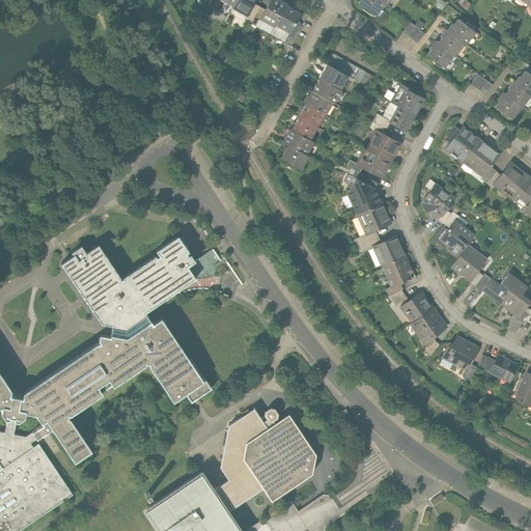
[(211,0),(207,6),(214,9),(219,0),(211,0)]
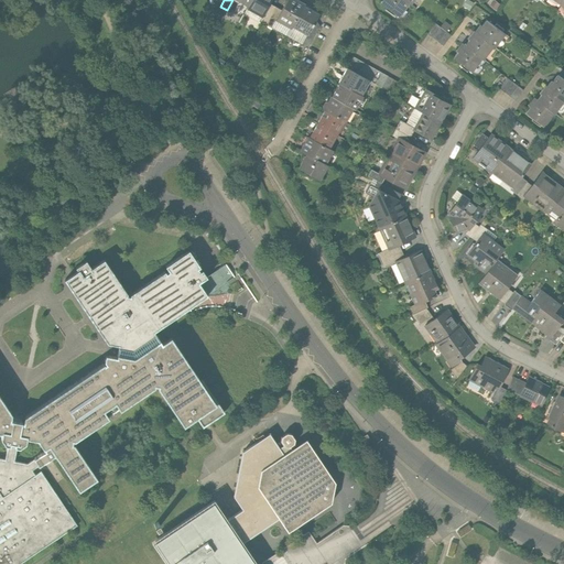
[(248,9),(263,18),(271,4),(272,0),(252,0),(249,7),(248,9)]
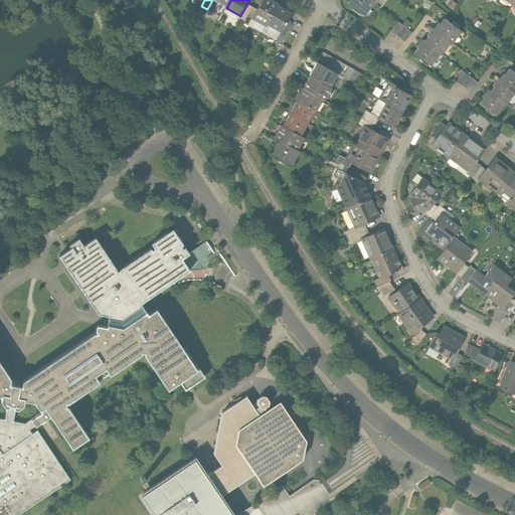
[(267,26),(268,24),(278,6),(279,5),(270,0),(263,0),(258,10),(252,18),(267,26)]
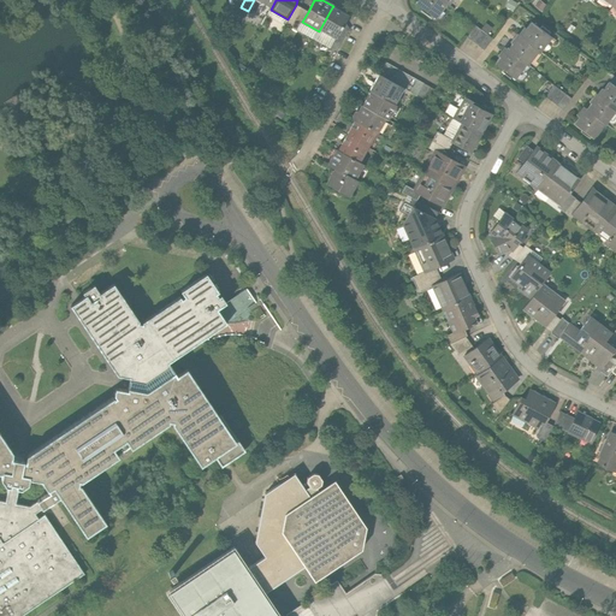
[(436,18),(446,4),(442,0),(418,0),(416,4),(436,18)]
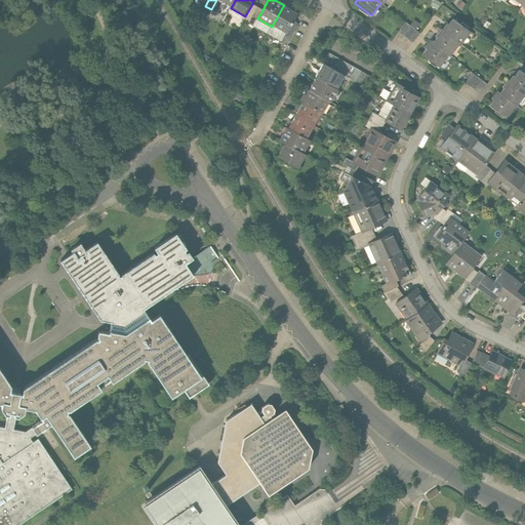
[(440,3),(434,0),(431,6),(436,9),(440,3)]
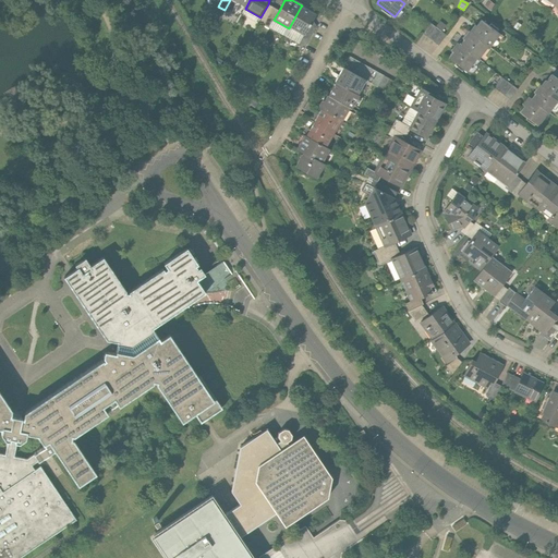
[(268,29),(274,20),(279,11),(268,4),(261,17),(257,23),(268,29)]
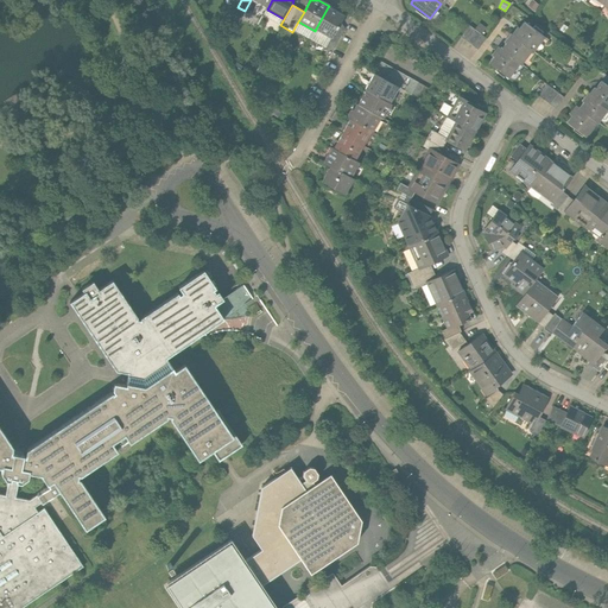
[(343,17),(328,7),(316,29),(331,38),(343,17)]
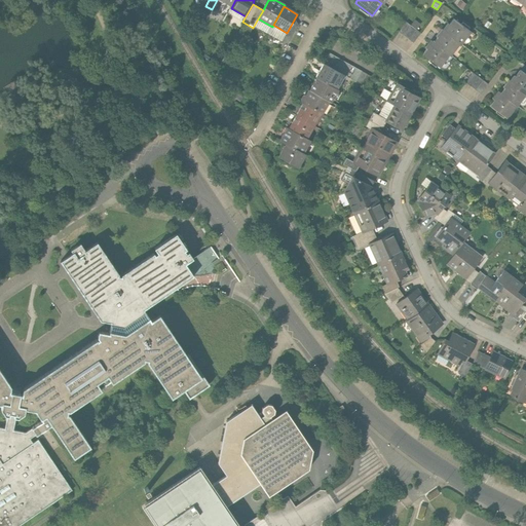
[(209,14),(202,11),(199,19),(204,22),(209,14)]
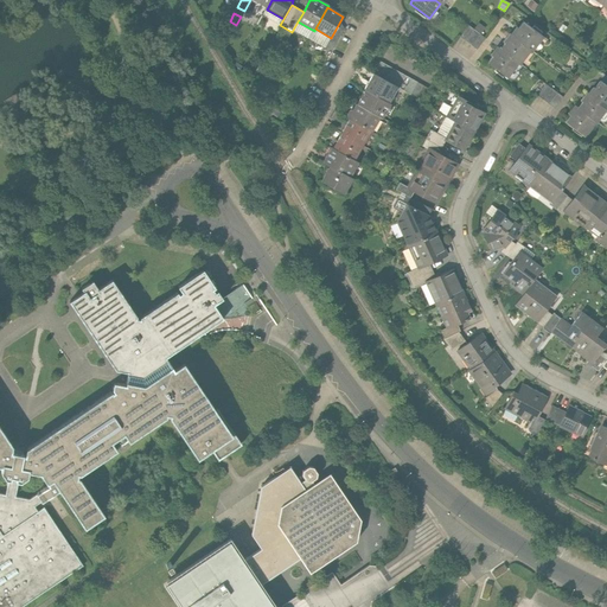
[(516,26),(510,34),(531,50),(532,51),(542,37),(523,23),(518,29),(516,26)]
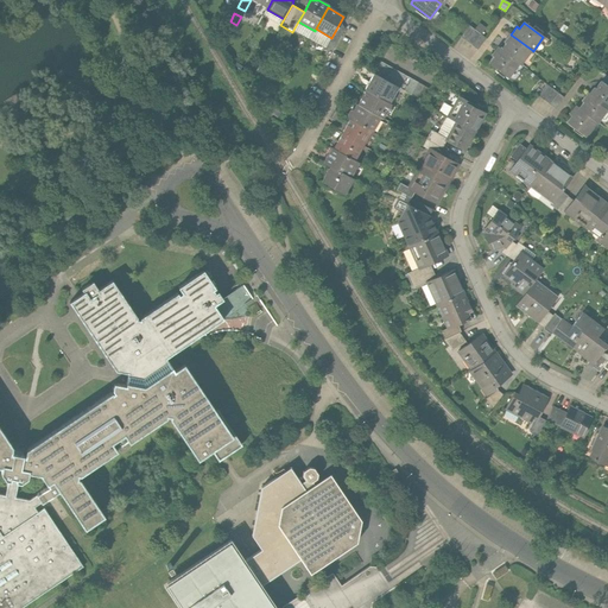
[(479,24),(474,31),(480,36),(485,29),(479,24)]
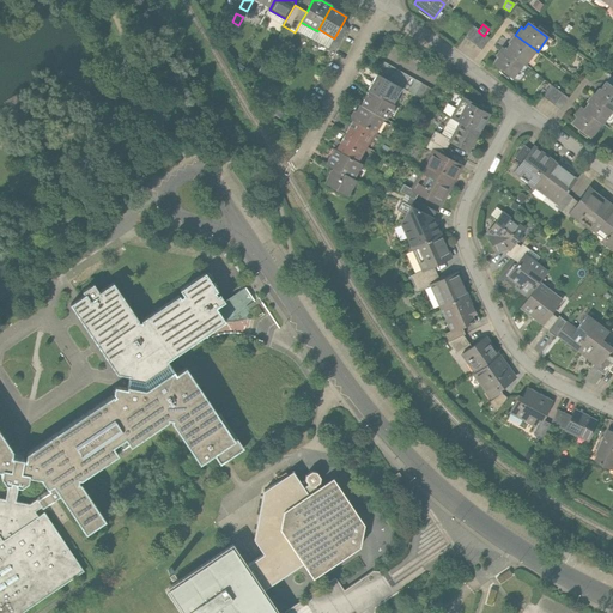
[(473,28),(465,38),(481,52),(490,40),(484,36),(478,31),(473,28)]
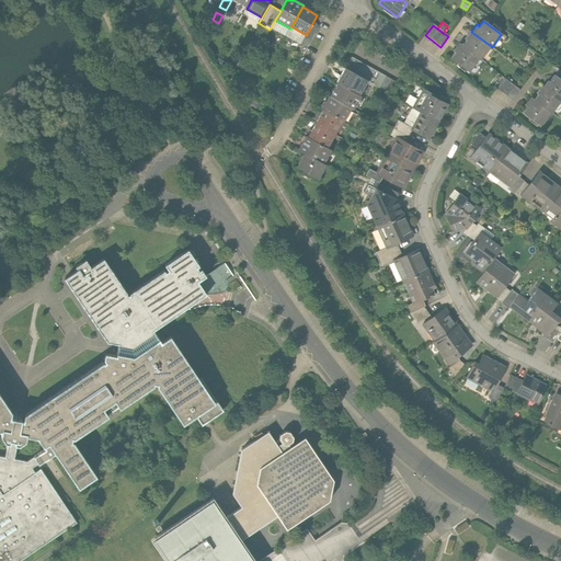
[(481,59),(491,46),(471,32),(470,31),(465,38),(467,39),(462,45),(479,58),(481,59)]
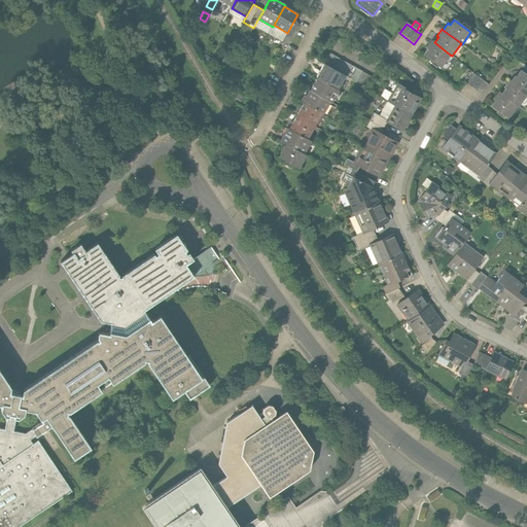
[(440,67),(450,55),(434,42),(431,40),(426,47),(428,49),(423,55),(440,67)]
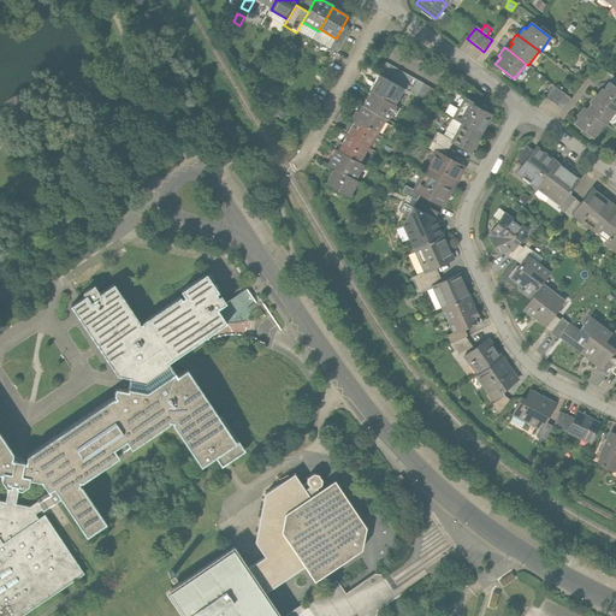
[(380,77),(406,90),(422,100),(430,88),(383,61),(377,75),(380,77)]
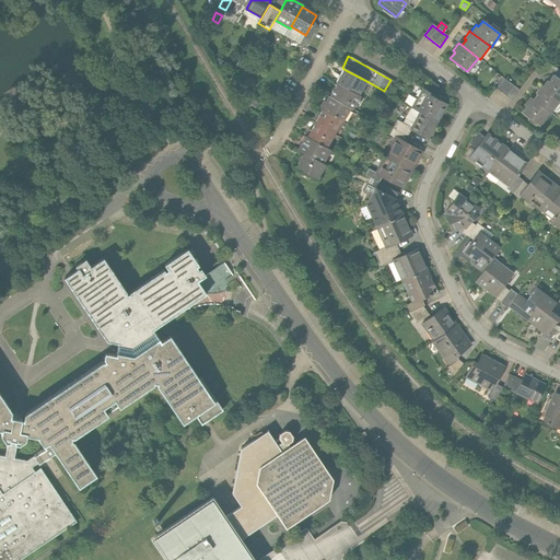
[(338,83),(339,84),(361,96),(369,82),(346,70),(338,83)]
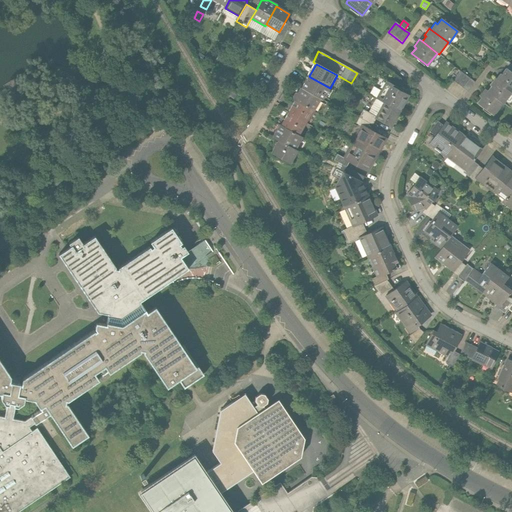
[(500,74),(495,79),(511,92),(511,91),(511,72),(507,68),(501,75),(500,74)]
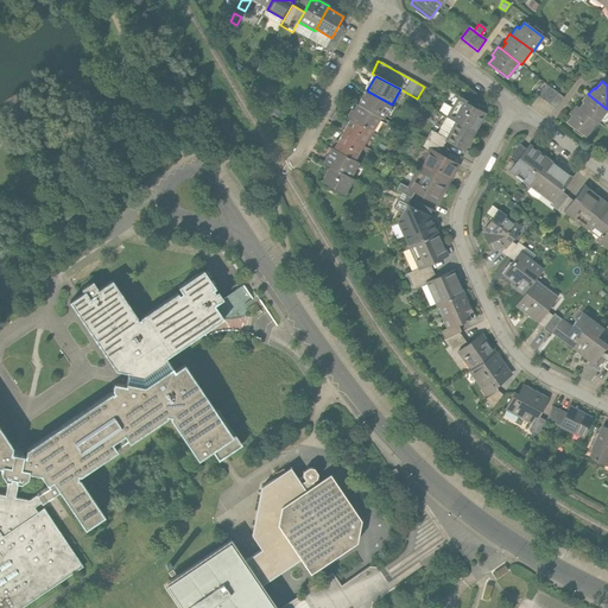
[(546,86),(537,97),(555,109),(563,97),(546,86)]
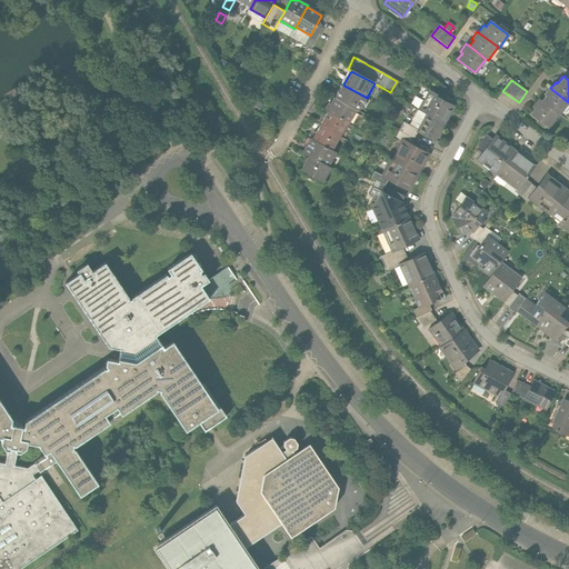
[(345,86),(337,99),(357,111),(359,111),(367,98),(345,86)]
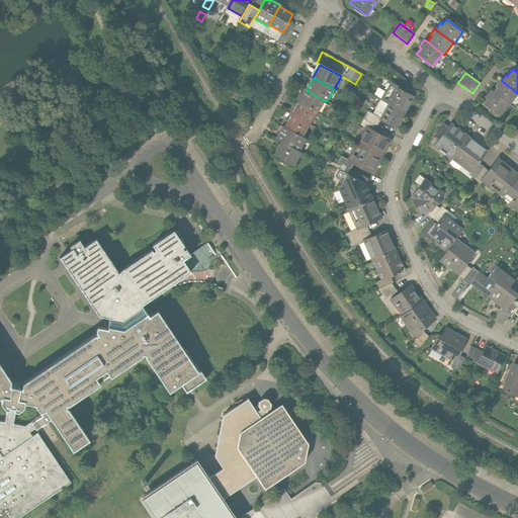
[(497,87),(493,93),(508,104),(509,105),(517,93),(501,80),(500,79),(495,86),(497,87)]
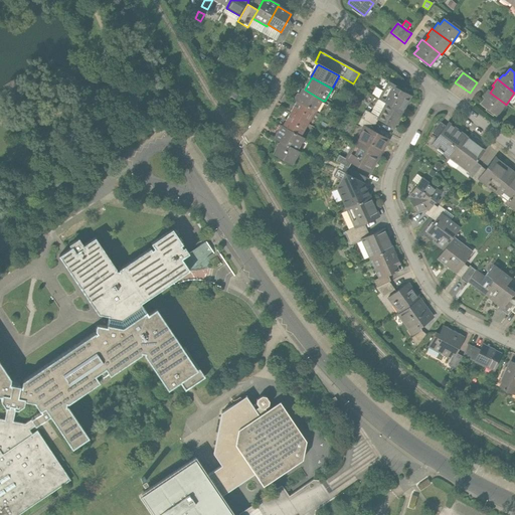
[(379,100),(386,104),(403,113),(412,98),(395,89),(396,87),(388,81),(383,92),(379,100)]
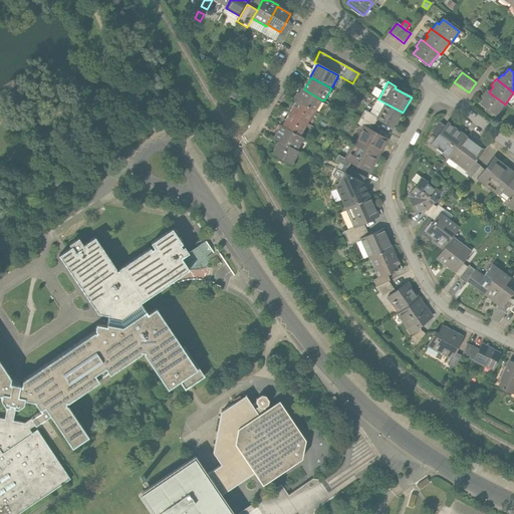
[(370,95),(378,99),(382,91),(375,87),(370,95)]
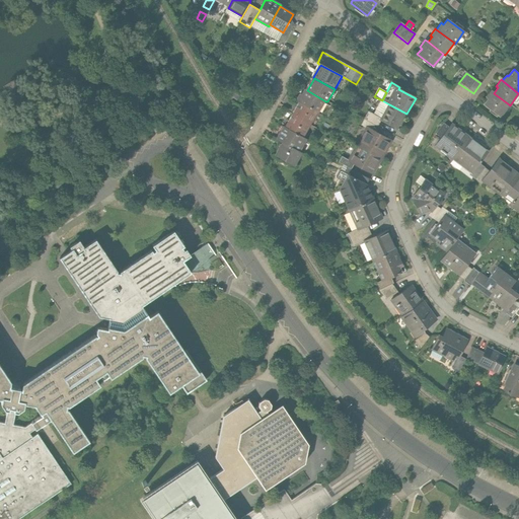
[(298,101),(300,102),(317,113),(319,114),(325,101),(307,90),(305,89),(298,101)]
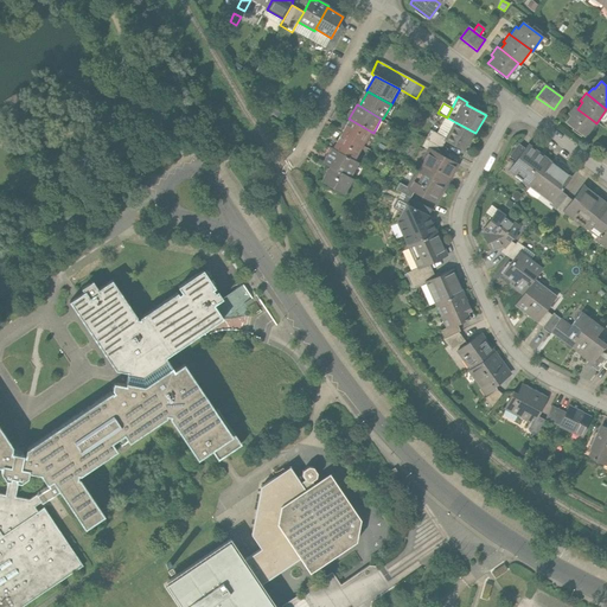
[(585,136),(595,122),(577,109),(574,106),(568,113),(570,115),(566,122),(585,136)]
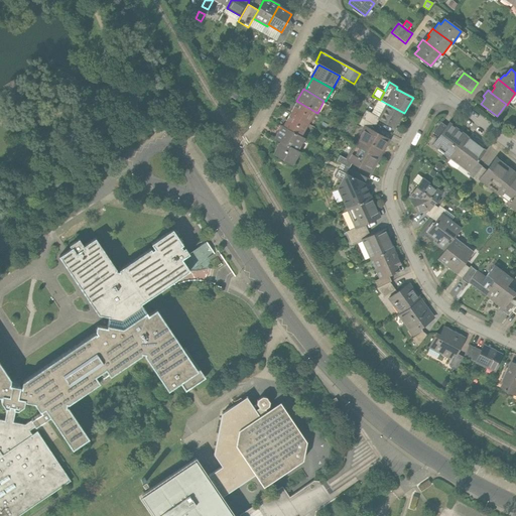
[(298,102),(291,115),(308,124),(315,112),(298,102)]
